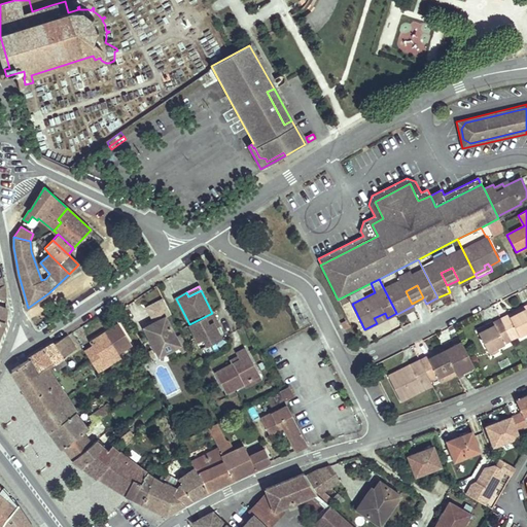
[(526,305),(508,315),(510,317),(525,309),(526,312),(526,331),(526,332),(526,335),(526,305)]
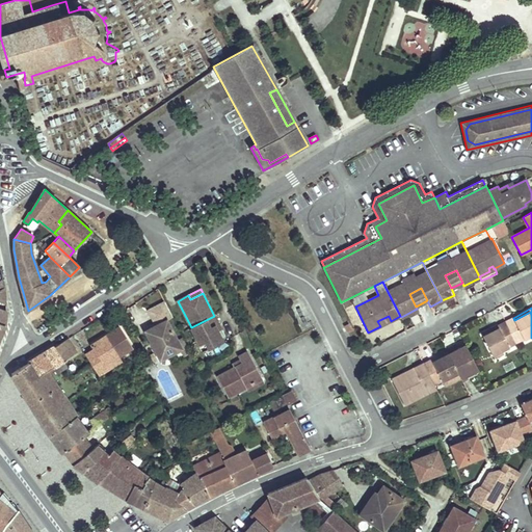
[(531,336),(531,335),(531,315),(530,312),(514,320),(513,318),(506,322),(516,343),(531,336)]
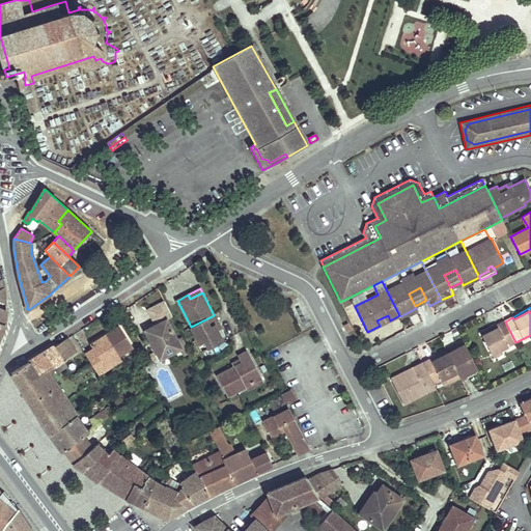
[(218,323),(214,315),(191,327),(199,344),(204,341),(208,348),(223,341),(218,331),(214,325),(218,323)]
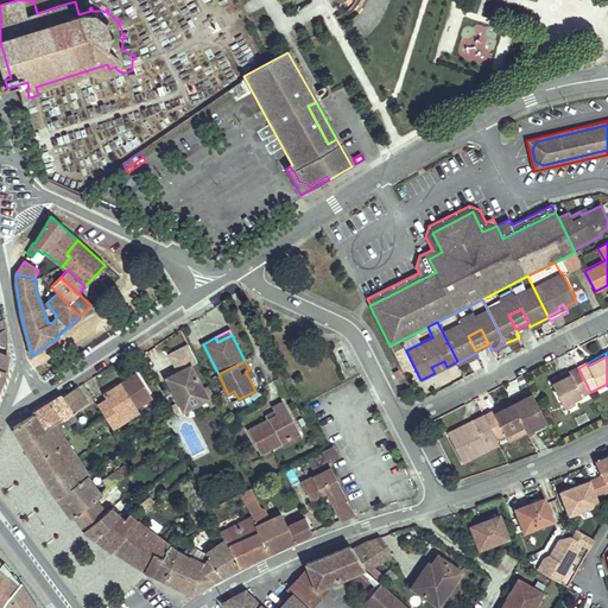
[(431,367),(435,373),(447,367),(444,361),(431,367)]
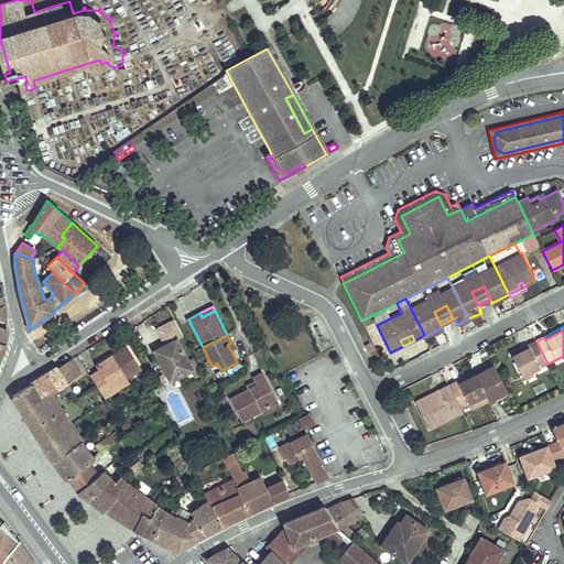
[(193,358),(187,360),(176,339),(154,351),(170,381),(193,369),(192,368),(197,366),(193,358)]
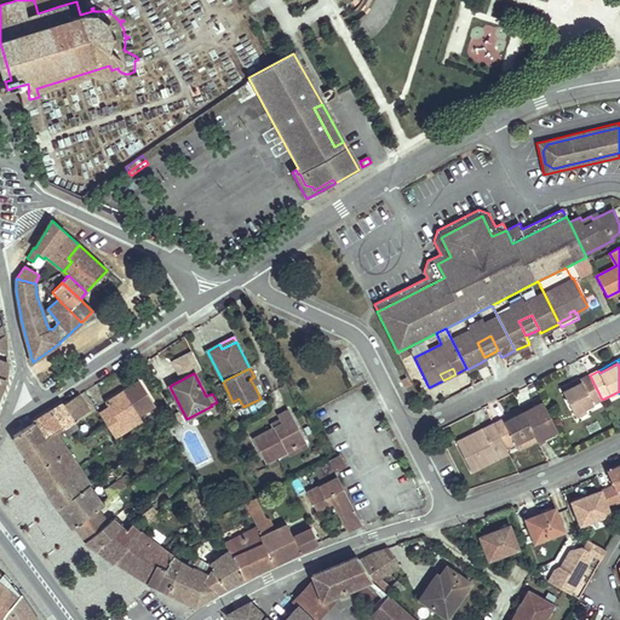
[(563,392),(574,413),(585,408),(602,400),(590,375),(580,380),(581,383),(563,392)]
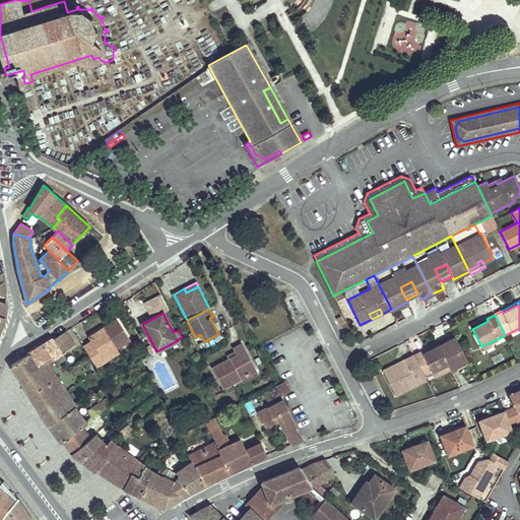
[(91,341),(83,346),(96,367),(105,361),(103,356),(115,349),(129,339),(117,319),(88,337),(91,341)]
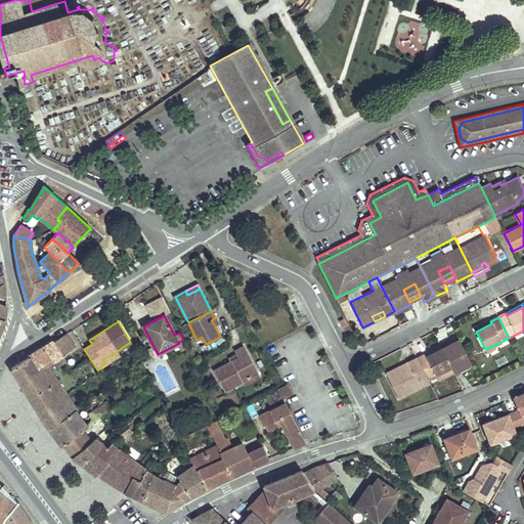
[(490,321),(475,329),(476,332),(491,323),(490,321)]
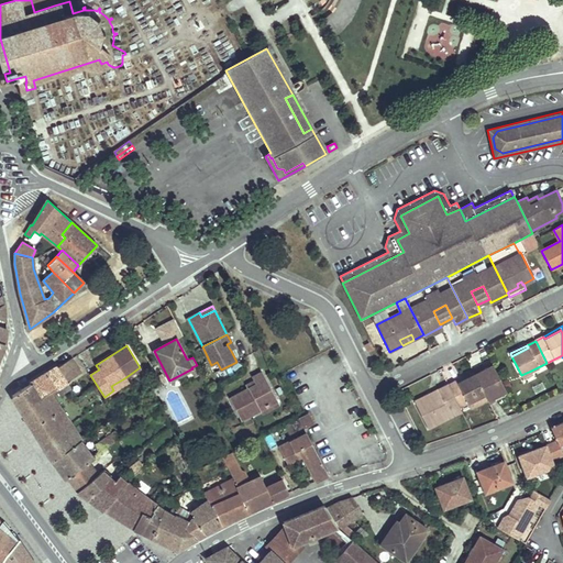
[(57,367),(67,382),(77,375),(73,368),(76,366),(72,359),(57,367)]
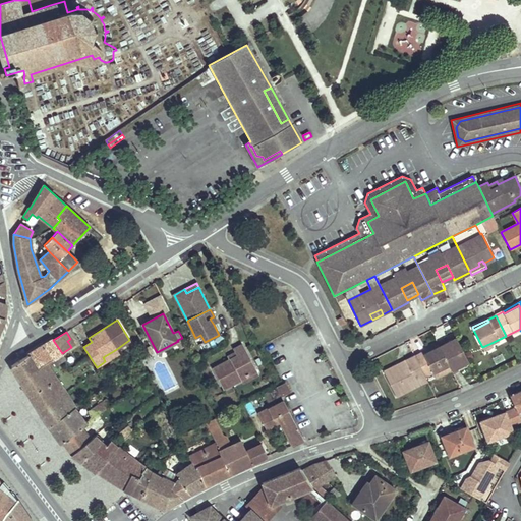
[(186,346),(182,338),(177,340),(178,341),(181,348),(186,346)]
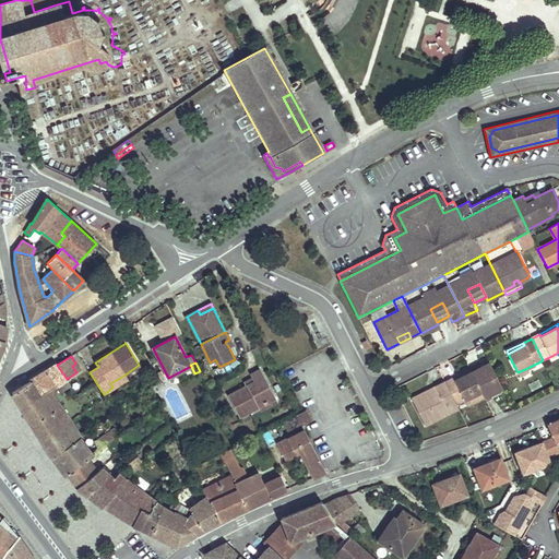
[(489,363),(477,368),(472,371),(478,384),(496,375),(489,363)]
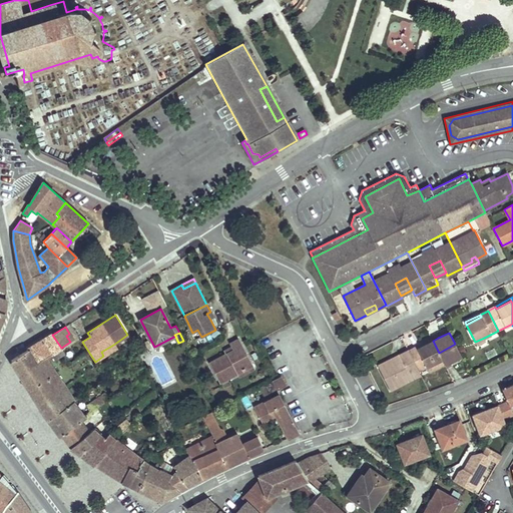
[(11,361),(37,402),(63,387),(45,359),(51,354),(53,357),(55,360),(64,354),(61,348),(52,335),(11,361)]
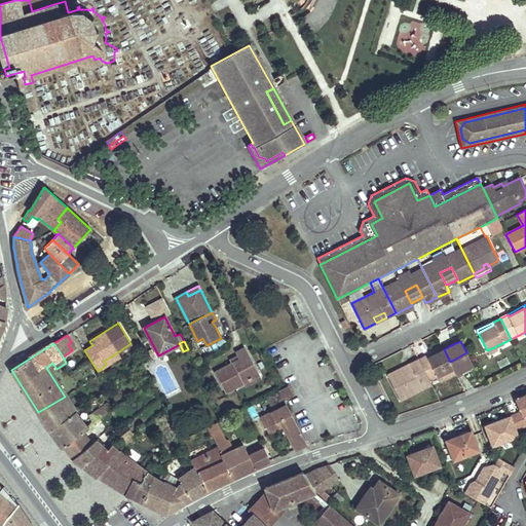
[(245,382),(259,374),(245,347),(236,352),(237,355),(239,359),(232,363),(215,372),(225,392),(245,382)]
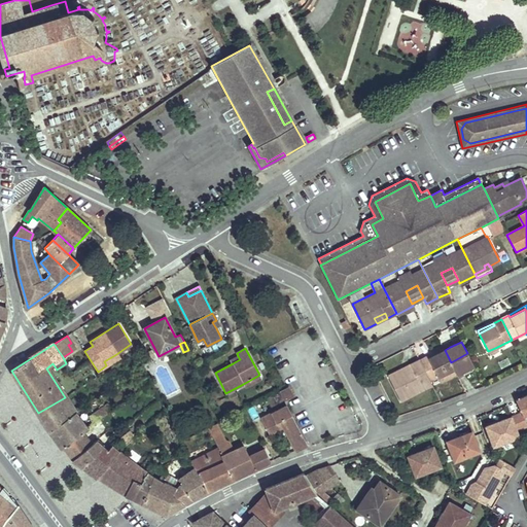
[(437,377),(454,369),(451,362),(445,350),(444,348),(420,359),(430,381),(437,377)]
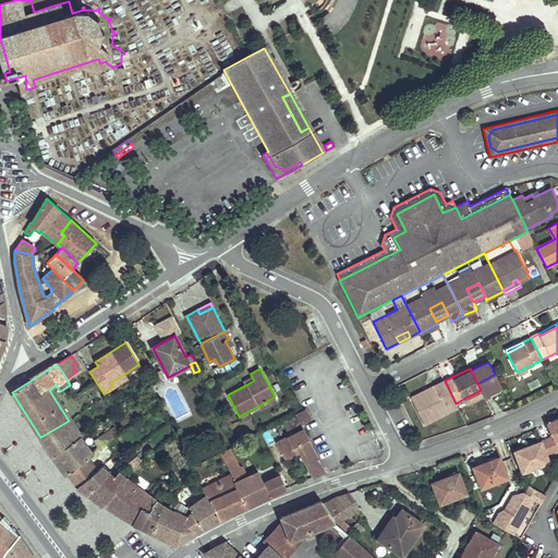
[(501,387),(495,374),(477,384),(481,390),(484,397),(489,393),(501,387)]
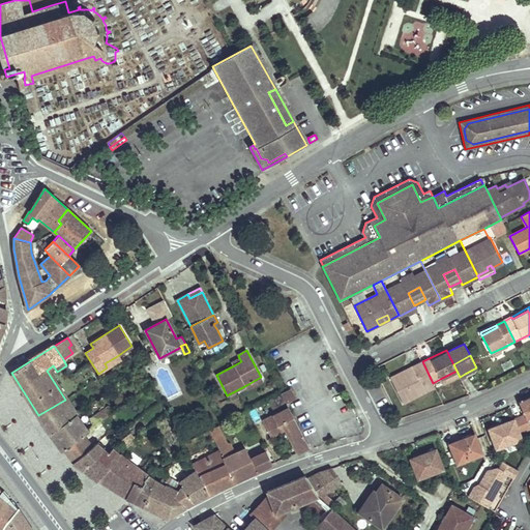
[(117,356),(105,363),(107,367),(119,360),(117,356)]
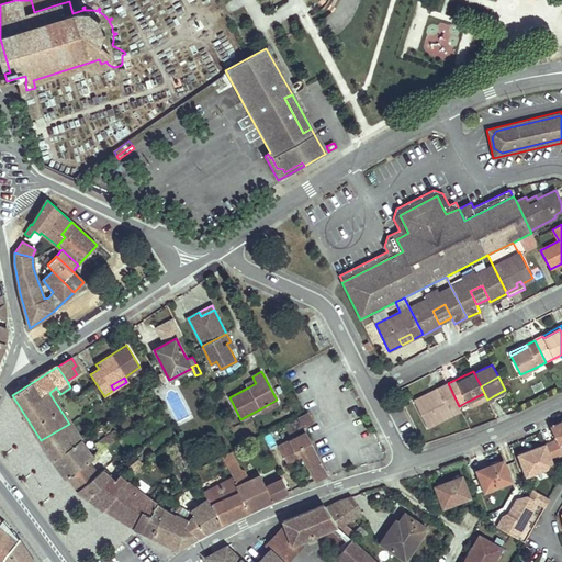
[(439,391),(428,396),(427,394),(414,401),(427,428),(461,411),(459,406),(448,383),(438,389),(439,391)]
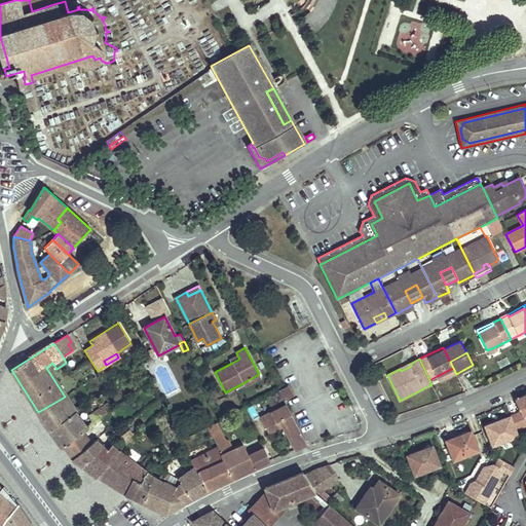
[(456,374),(453,368),(437,376),(440,382),(455,374),(456,374)]
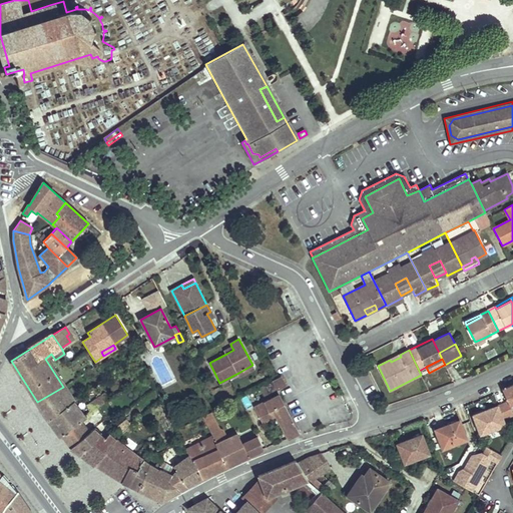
[(254,369),(252,365),(238,373),(240,377),(254,369)]
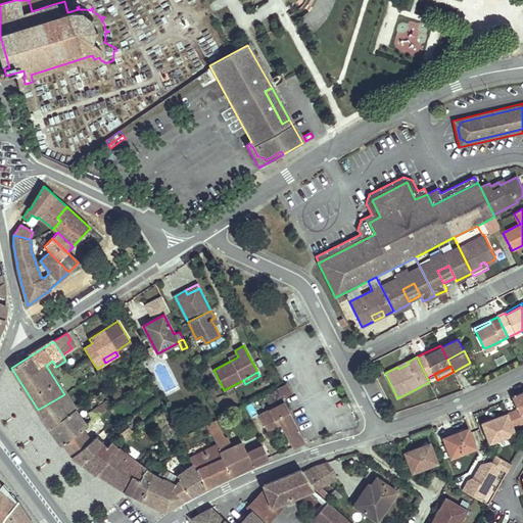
[(286,383),(277,388),(282,397),(291,393),(286,383)]
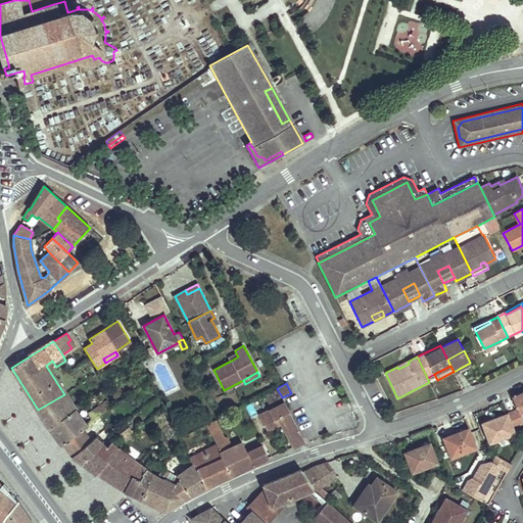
[(217,395),(222,392),(220,387),(214,390),(217,395)]
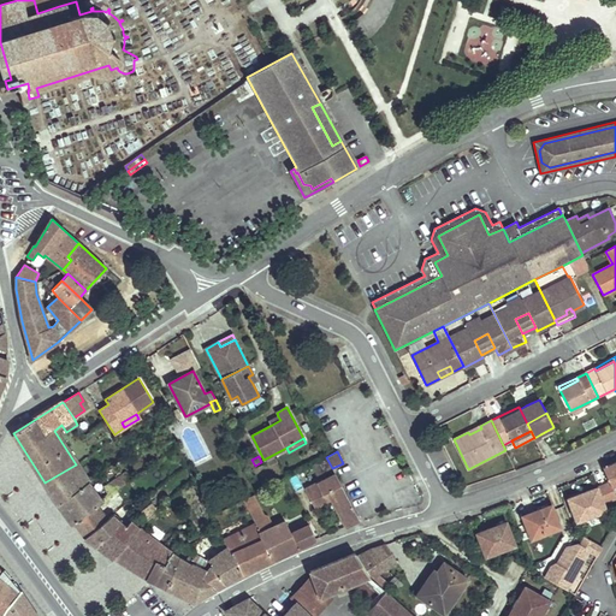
[(615,461),(603,468),(609,481),(597,487),(603,504),(615,497),(615,495),(611,486),(615,484),(615,461)]
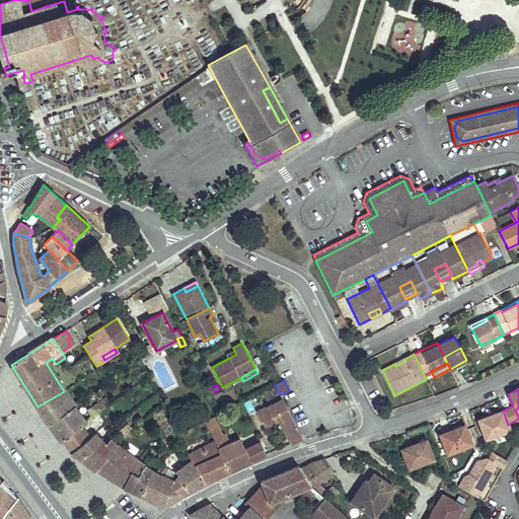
[(72,403),(64,391),(38,406),(48,424),(74,405),(72,403)]
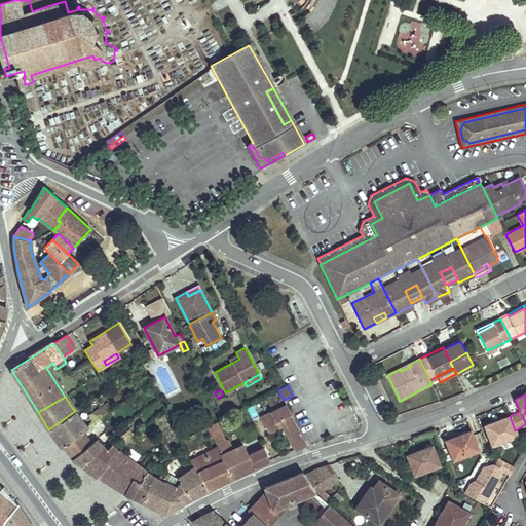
[(91,419),(94,423),(112,409),(108,403),(98,410),(100,413),(91,419)]
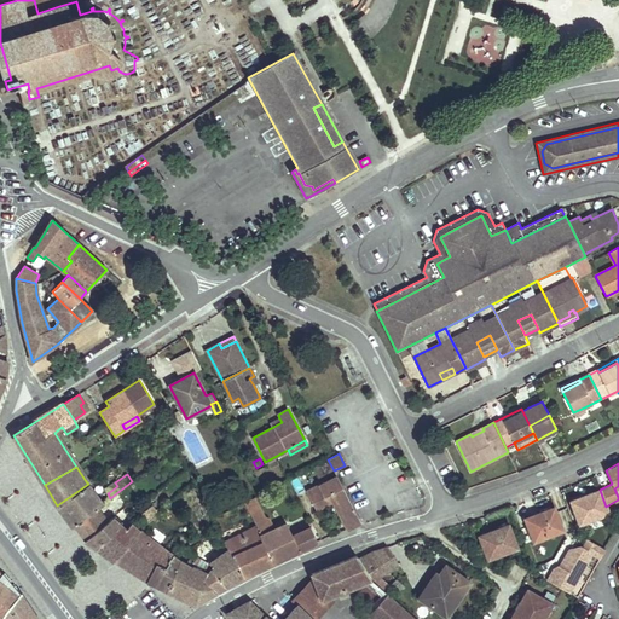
[(360,522),(336,475),(306,491),(316,508),(330,501),(331,502),(346,530),(360,522)]
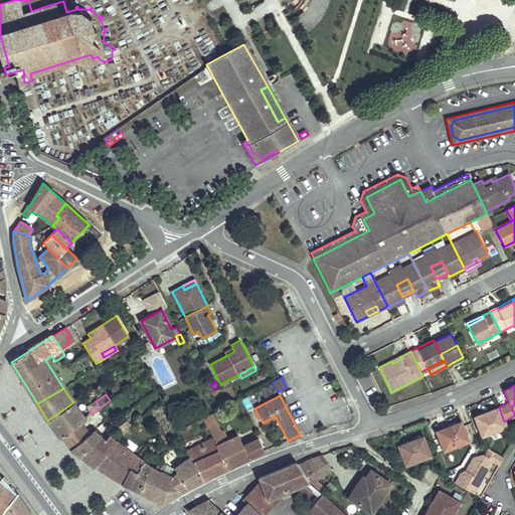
[(96,401),(88,407),(90,410),(98,404),(96,401)]
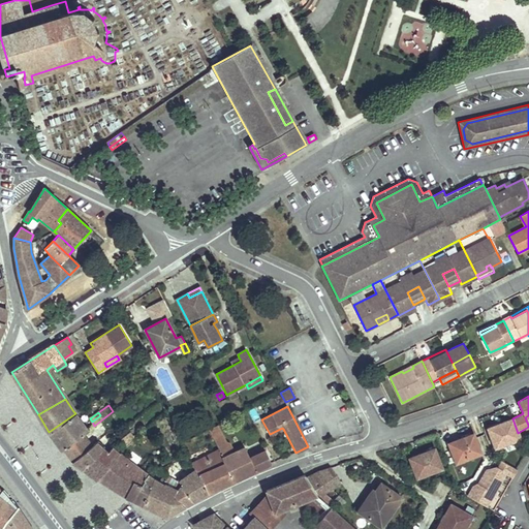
[(75,413),(49,432),(62,449),(84,434),(88,431),(75,413)]
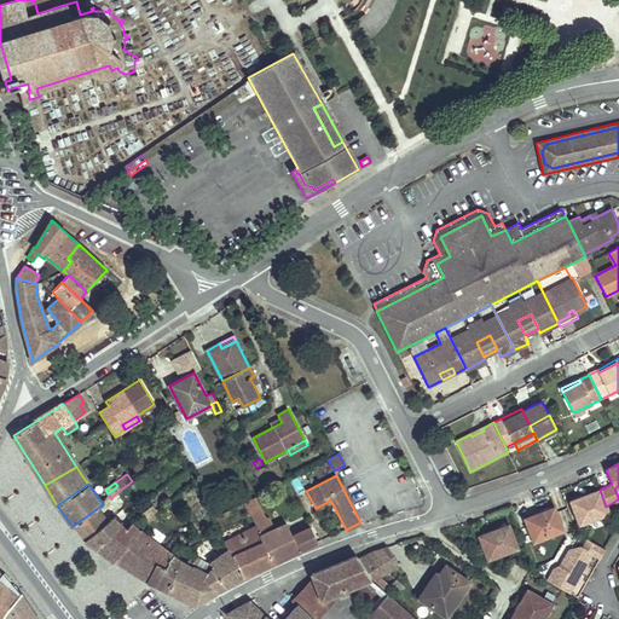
[(600,490),(571,501),(579,524),(608,513),(606,507),(600,490)]
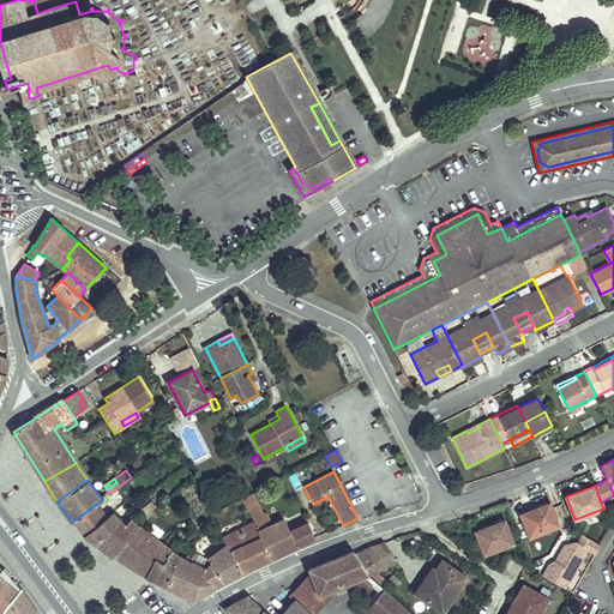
[(242,499),(246,507),(257,501),(252,493),(242,499)]
